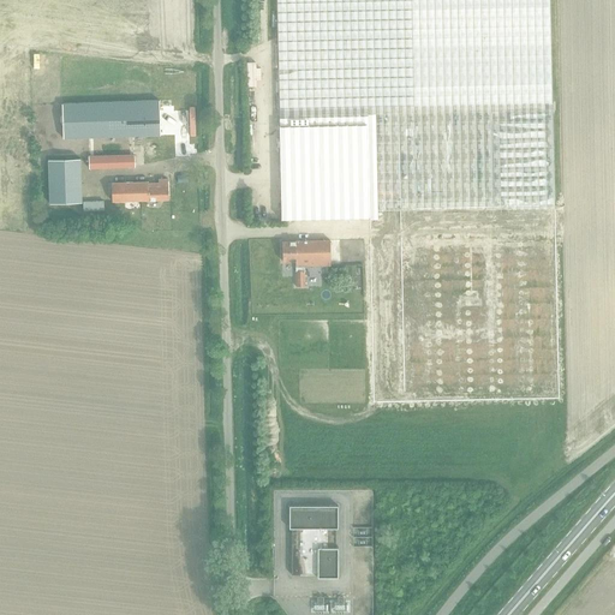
[(275,0),(279,117),(279,127),(369,125),(370,218),(371,240),(372,310),(374,404),(559,400),(555,239),(555,237),(549,0),(275,0)]
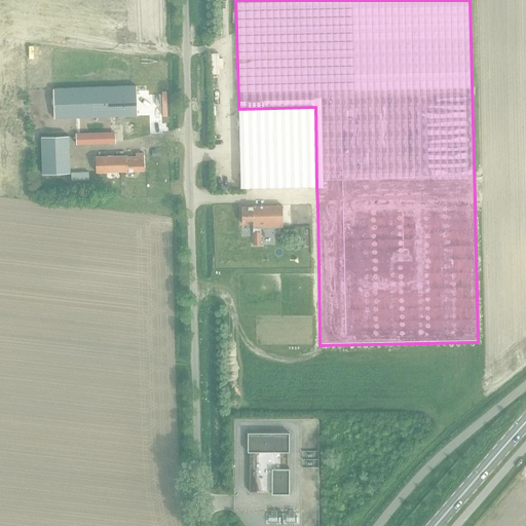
[(52,88),(53,118),(137,115),(136,86),(52,88)]
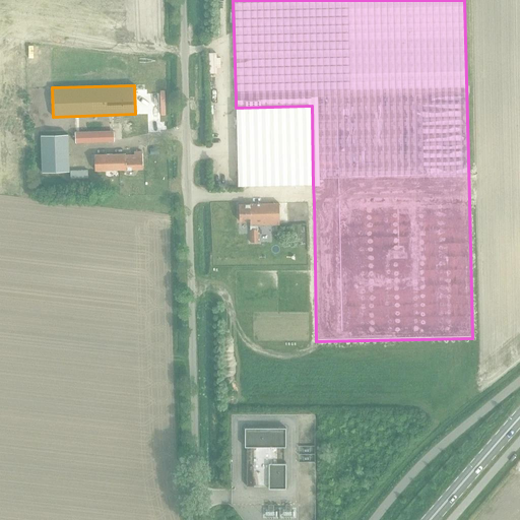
[(312,106),(236,108),(236,131),(237,185),(298,184),(313,184),(312,106)]
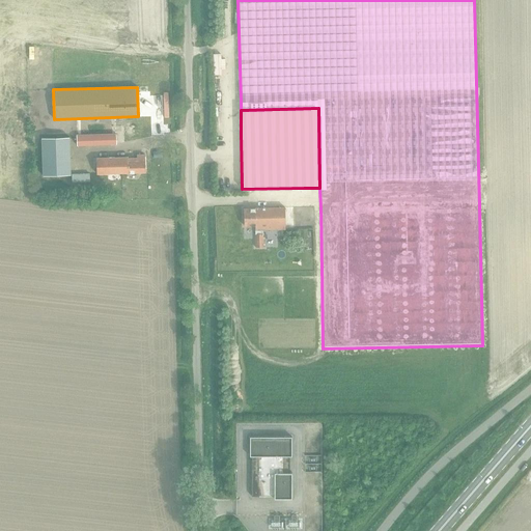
[(76,135),(77,145),(116,144),(116,134),(76,135)]
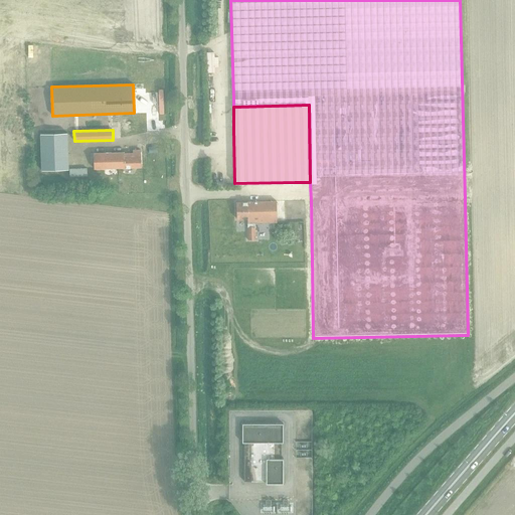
[(40,134),(41,170),(68,169),(66,133),(40,134)]
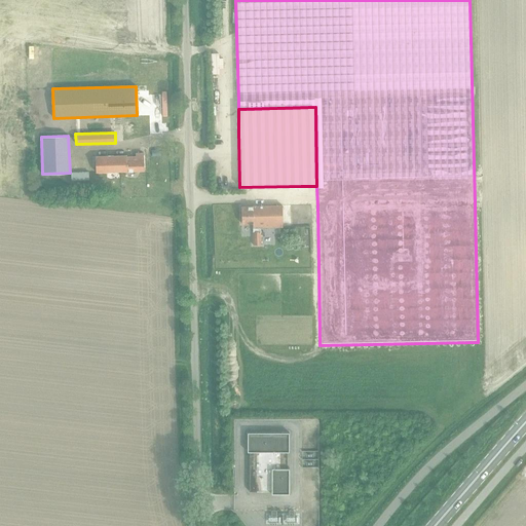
[(95,173),(144,171),(143,154),(135,154),(135,157),(125,157),(125,155),(94,156),(95,173)]
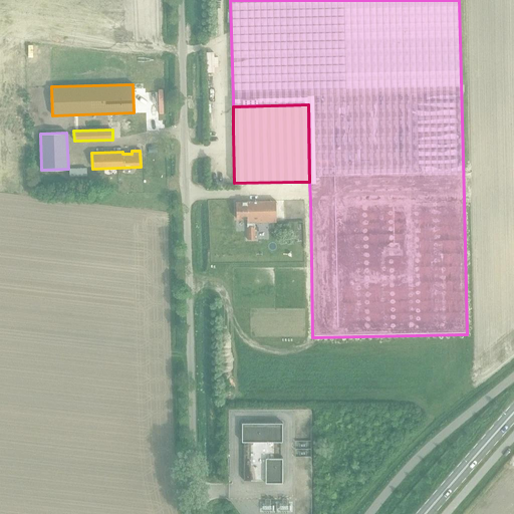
[(252,224),(295,222),(294,200),(235,202),(236,220),(246,220),(247,241),(255,240),(255,228),(252,228),(252,224)]
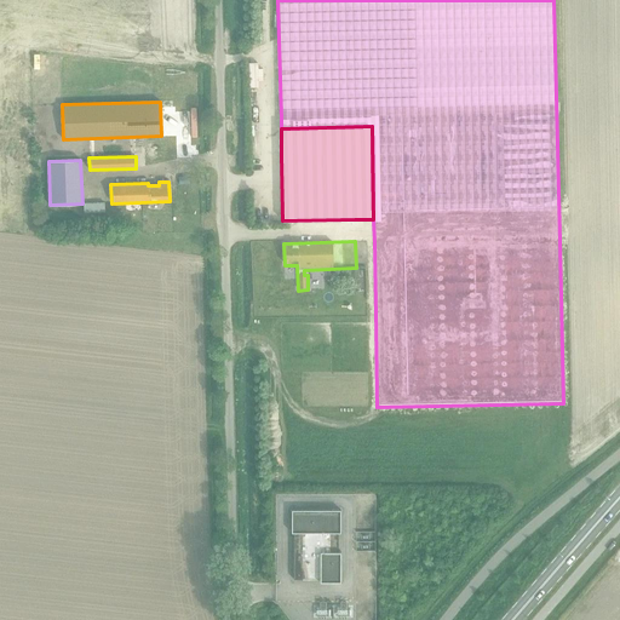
[(340,510),(292,510),(292,533),(293,533),(293,579),(320,579),(320,581),(340,581),(340,551),(338,551),(338,533),(340,533),(340,510)]
